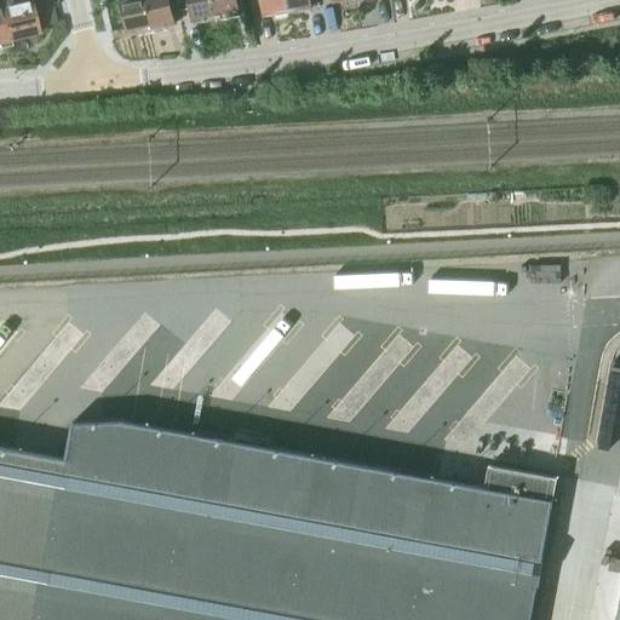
[(30,0),(9,0),(0,3),(10,41),(39,34),(30,0)]
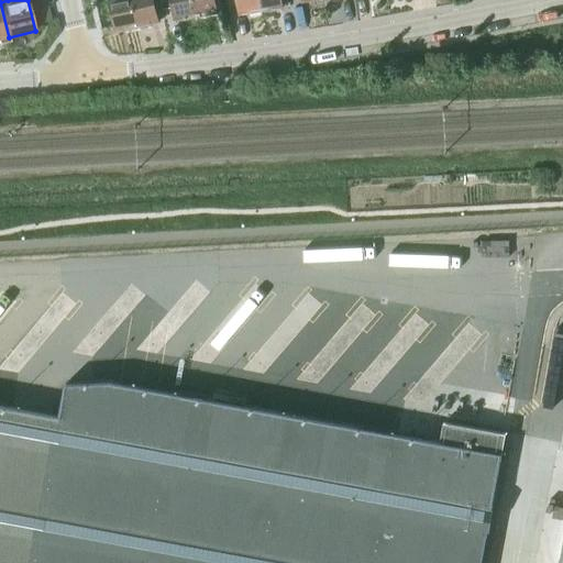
[(46,0),(32,0),(31,0),(39,21),(53,17),(46,0)]
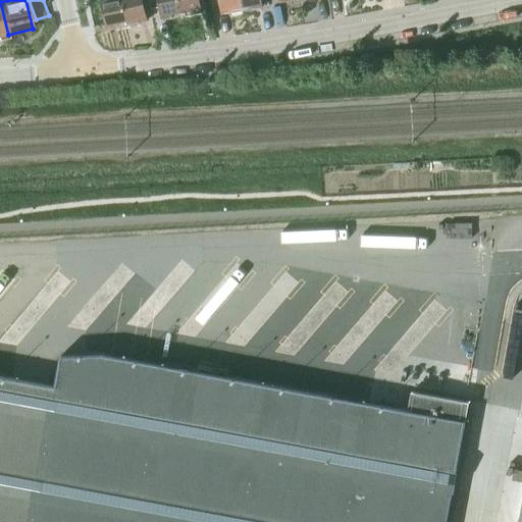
[(127,25),(121,0),(99,0),(106,30),(127,25)]
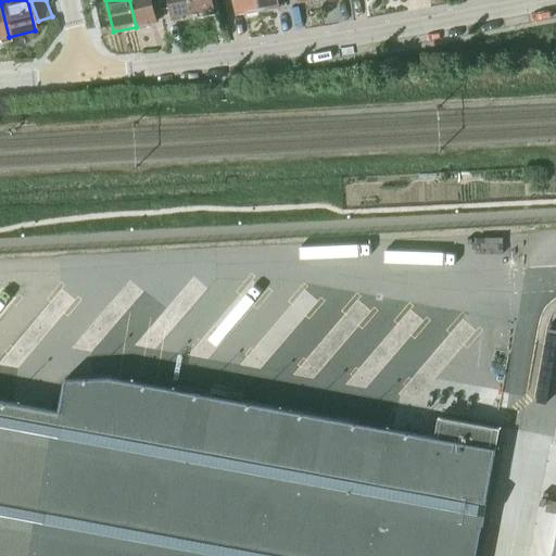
[(129,0),(136,27),(158,22),(152,0),(129,0)]
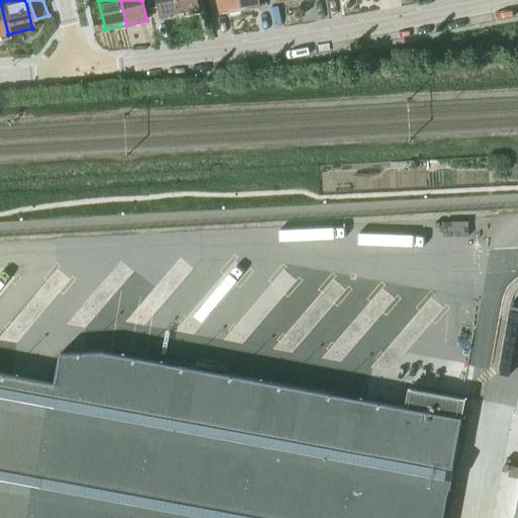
[(156,0),(160,19),(170,17),(171,22),(180,20),(176,0),(156,0)]
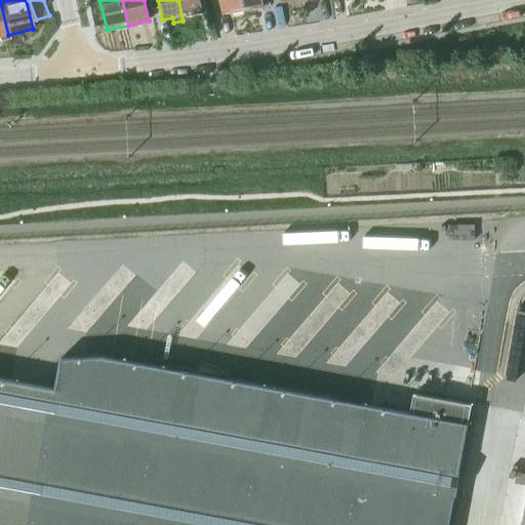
[(178,0),(183,21),(194,18),(193,14),(204,12),(201,0),(178,0)]
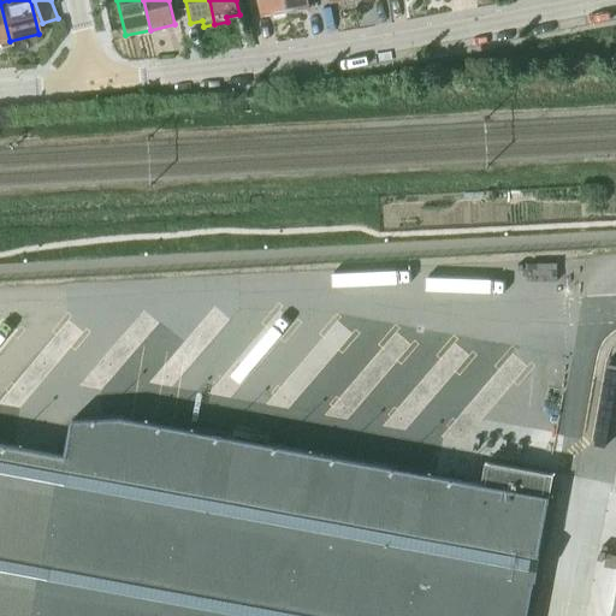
[(288,17),(284,0),(259,0),(261,16),(273,13),(273,19),(288,17)]
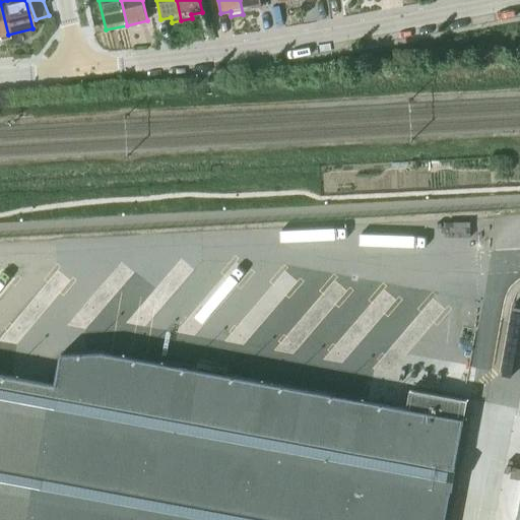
[(240,0),(243,14),(254,12),(253,8),(262,6),(260,0),(240,0)]
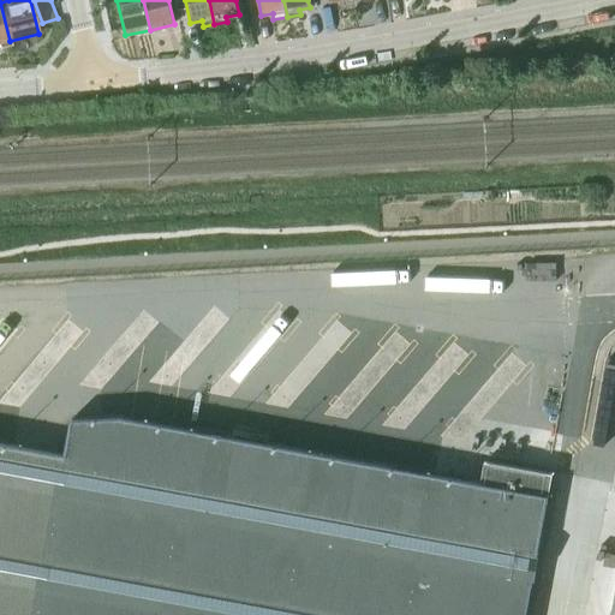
[(0,614),(525,614),(532,580),(535,580),(538,557),(537,556),(551,475),(485,463),(481,485),(121,418),(71,422),(64,457),(0,443),(0,614)]
